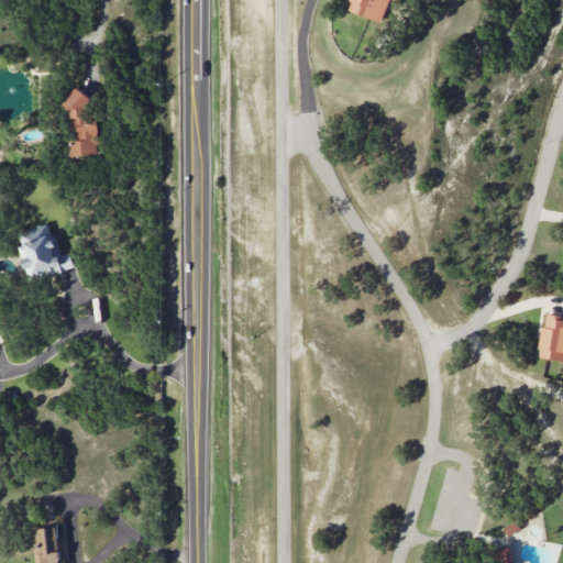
[(382,22),(389,2),(398,6),(400,0),(351,0),(348,10),(382,22)]
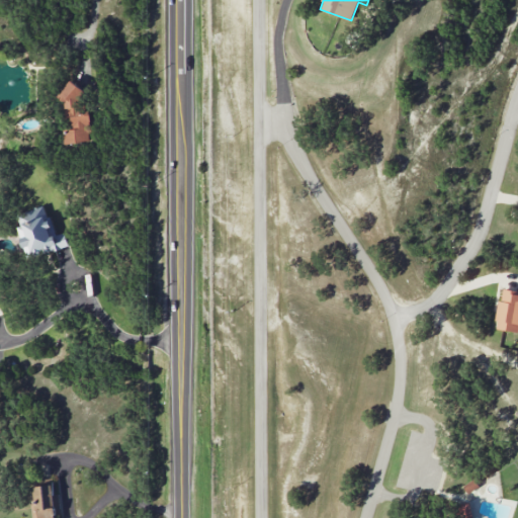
[(66,144),(91,142),(89,109),(79,101),(86,91),(72,80),(59,96),(67,102),(68,118),(72,121),(72,126),(66,135),(66,144)]
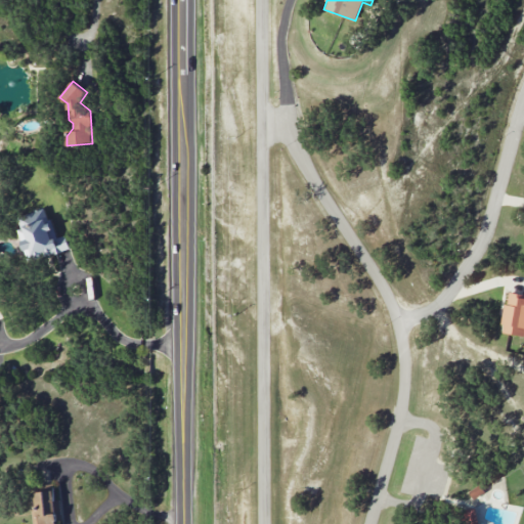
[(28,261),(70,250),(66,235),(56,237),(52,220),(48,221),(45,209),(16,216),(28,261)]
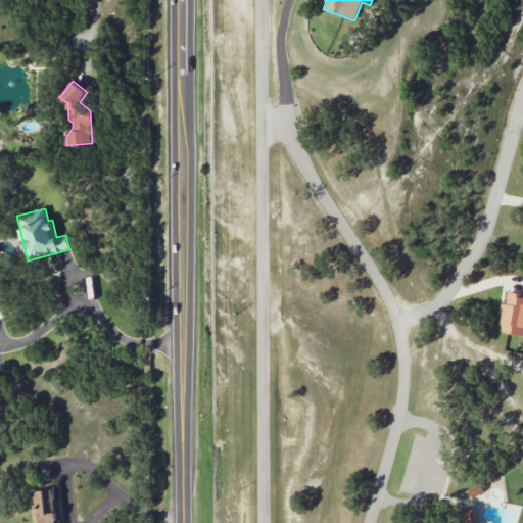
[(522,295),(506,293),(500,332),(522,335),(522,295)]
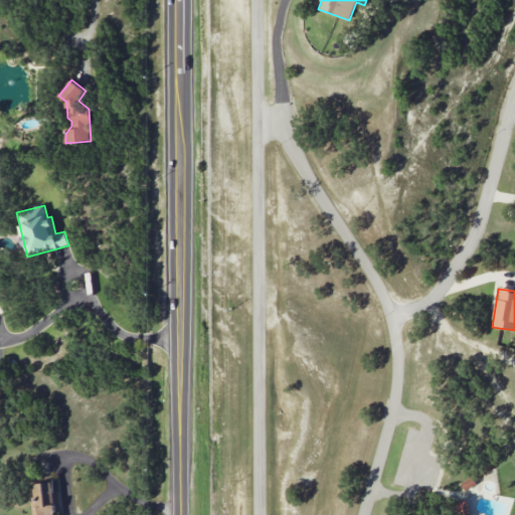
[(477,484),(473,476),(461,483),(465,491),(477,484)]
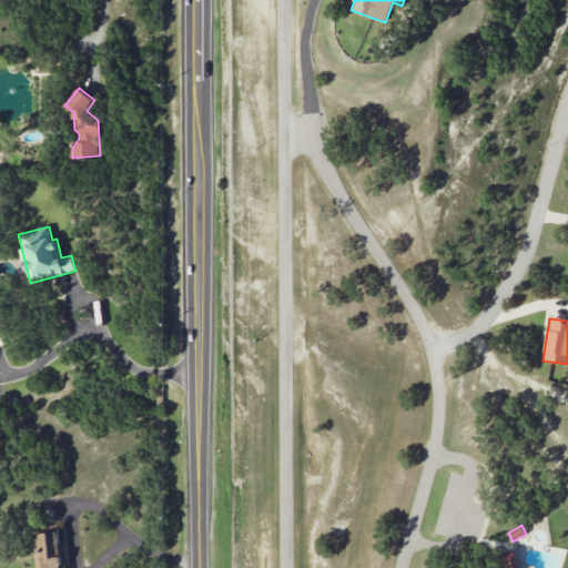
[(37,567),(63,567),(62,544),(60,544),(59,531),(36,533),(37,567)]
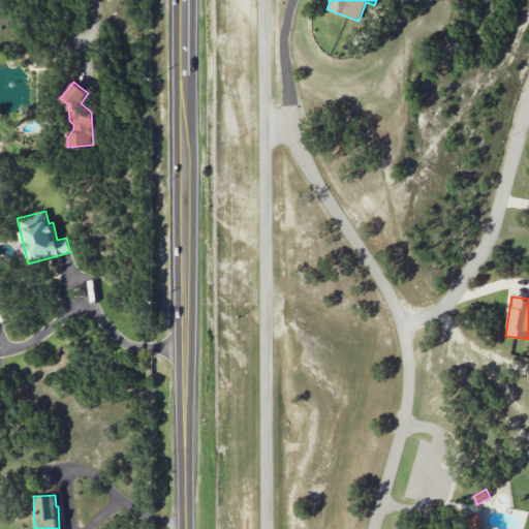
[(472,528),(481,528),(480,515),(468,516),(468,528),(472,528)]
